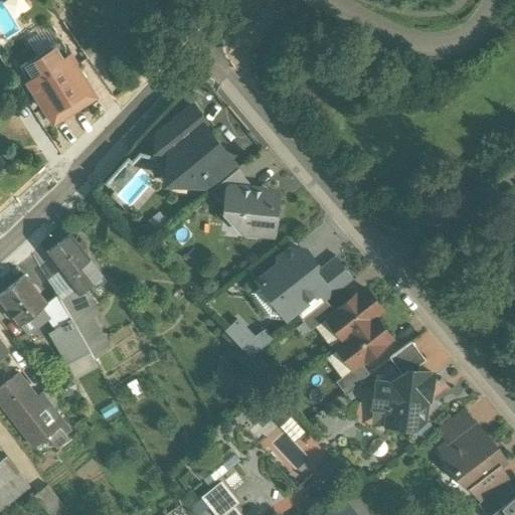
[(14,17),(30,6),(26,0),(4,0),(3,0),(14,17)]
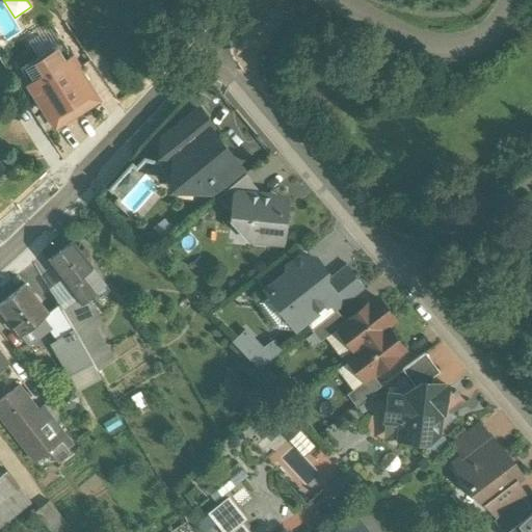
[(50,27),(28,41),(38,56),(53,48),(53,45),(58,42),(50,27)]
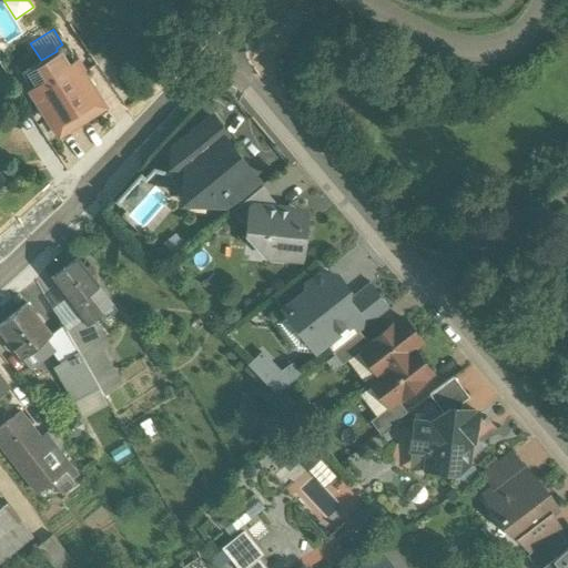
[(62,44),(57,48),(57,51),(41,60),(21,73),(42,107),(59,134),(103,107),(71,54),(72,51),(69,46),(62,44)]
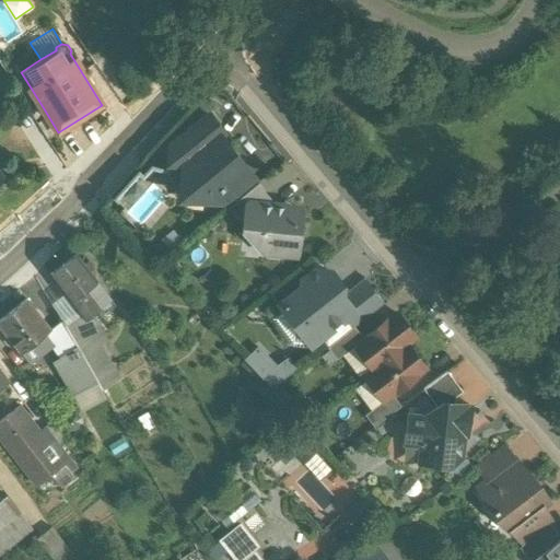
[(58,132),(42,105),(31,112),(47,139),(58,132)]
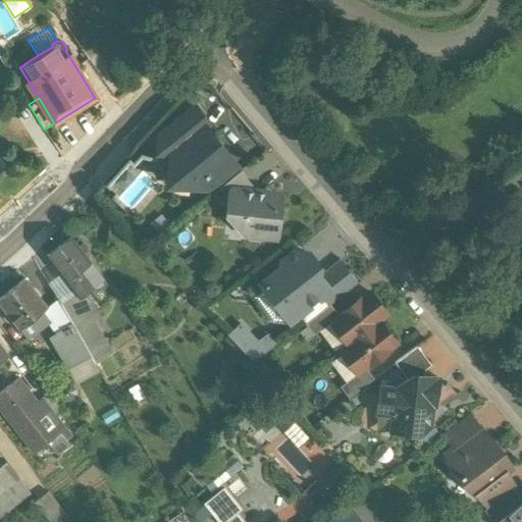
[(194,106),(160,133),(159,151),(175,153),(174,157),(170,157),(169,178),(173,184),(195,186),(195,176),(205,177),(206,179),(209,177),(209,171),(228,157),(226,155),(224,157),(211,141),(203,140),(201,142),(196,135),(202,129),(202,125),(206,121),(194,106)]
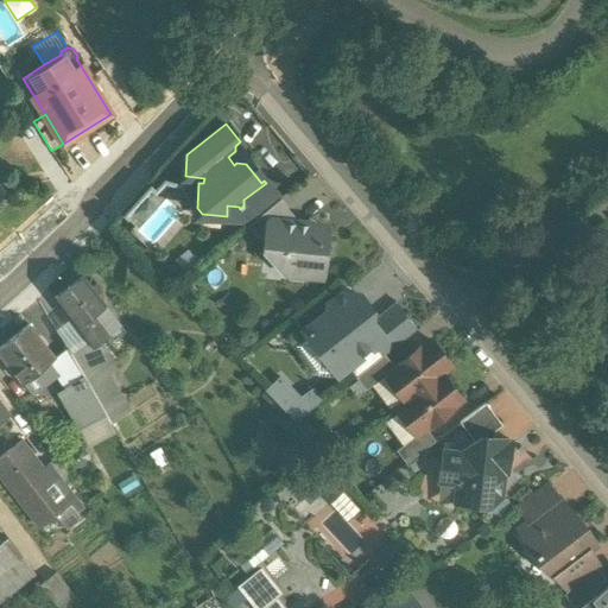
[(291,150),(268,164),(282,185),(304,172),(291,150)]
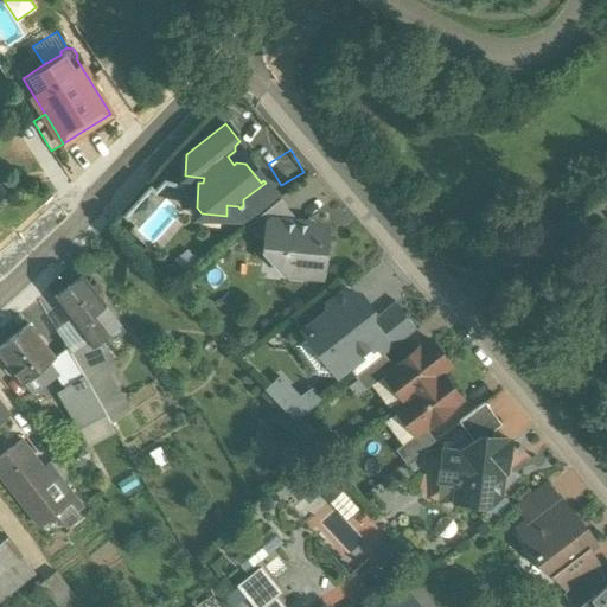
[(266,183),(243,199),(243,206),(240,209),(250,222),(279,199),(266,183)]
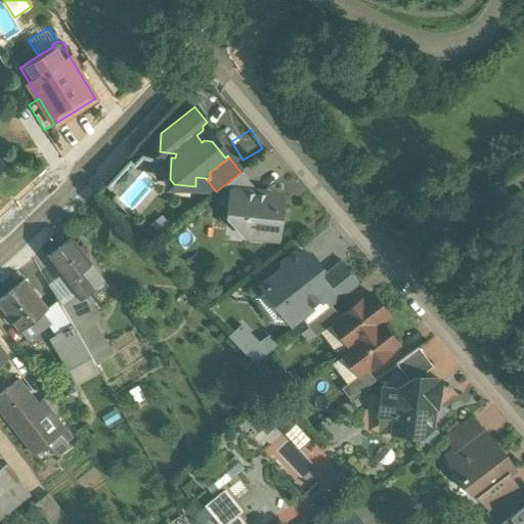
[(153,183),(128,161),(107,183),(132,206),(153,183)]
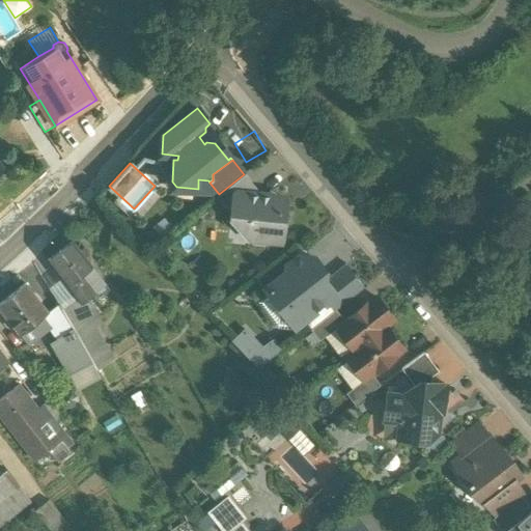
[(257,189),(244,174),(216,196),(224,206),(232,207),(233,198),(242,193),(257,195),(257,189)]
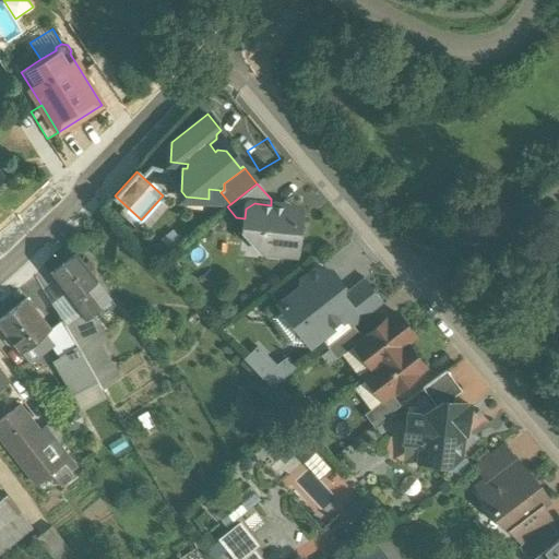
[(271,205),(254,203),(246,209),(245,218),(244,227),(260,228),(260,233),(264,234),(263,250),(283,252),(284,248),(297,250),(298,230),(296,227),(298,212),(292,212),(292,211),(285,211),(282,206),(271,205)]
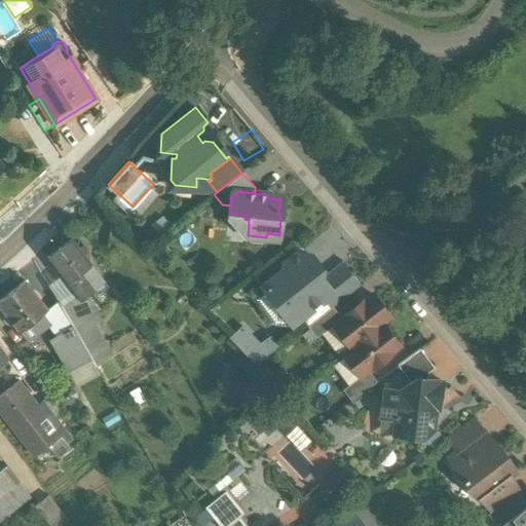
[(92,264),(72,238),(46,258),(72,292),(79,301),(89,293),(92,291),(79,274),(92,264)]
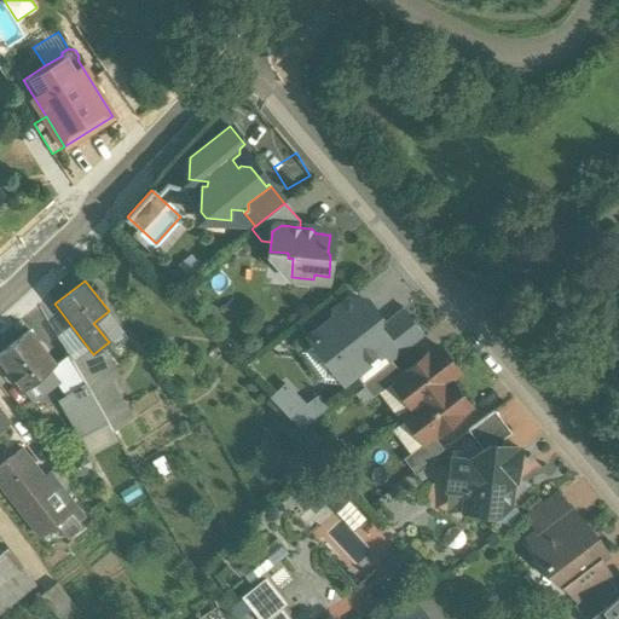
[(369,320),(364,316),(366,301),(348,299),(335,308),(334,313),(322,323),(322,325),(314,330),(313,337),(327,356),(340,358),(343,354),(351,365),(362,366),(382,351),(392,343),(381,328),(372,318),(369,320)]
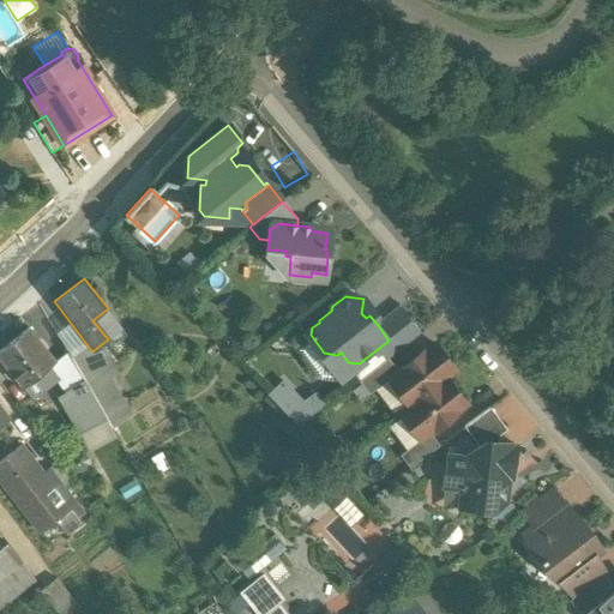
[(401,307),(378,325),(389,341),(379,348),(387,359),(421,333),(401,307)]
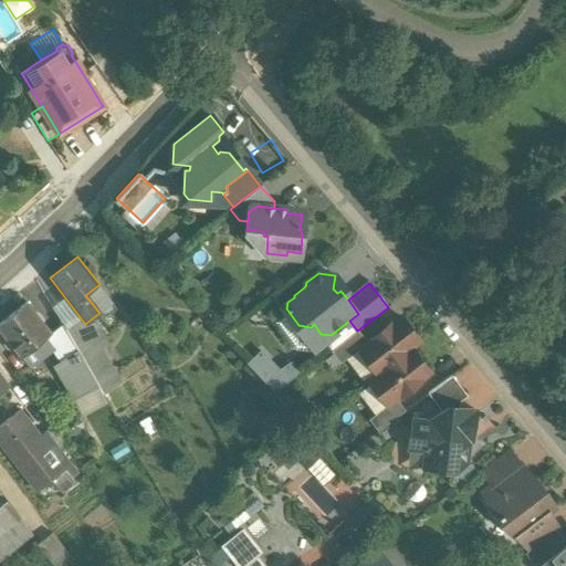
[(52,334),(28,302),(0,323),(0,326),(22,357),(44,339),(52,334)]
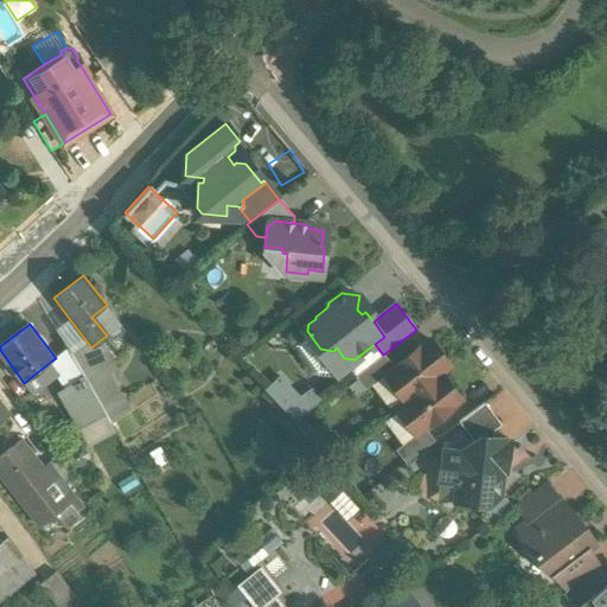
[(91,347),(83,337),(68,349),(84,378),(101,366),(116,355),(103,338),(91,347)]
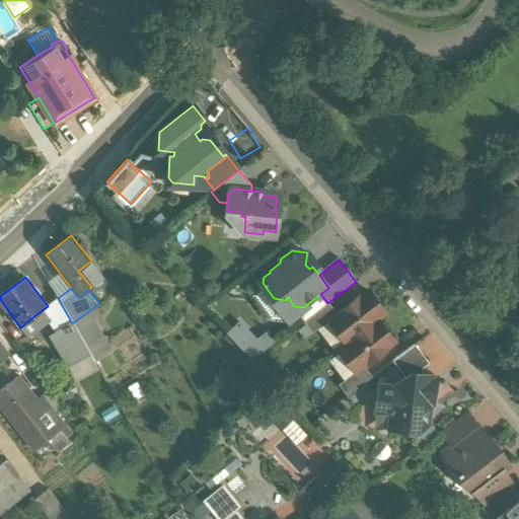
[(336,315),(330,319),(347,342),(377,318),(385,312),(368,290),(336,315)]
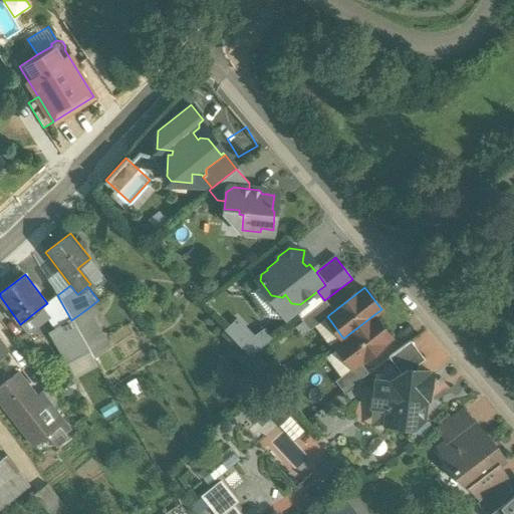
[(47,303),(40,308),(47,317),(56,329),(57,329),(71,320),(57,295),(47,303)]
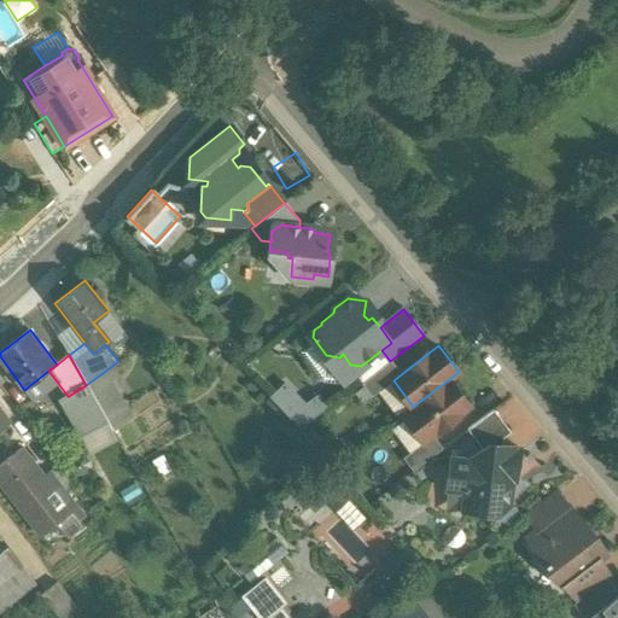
[(390,361),(362,383),(372,396),(394,380),(400,375),(390,361)]
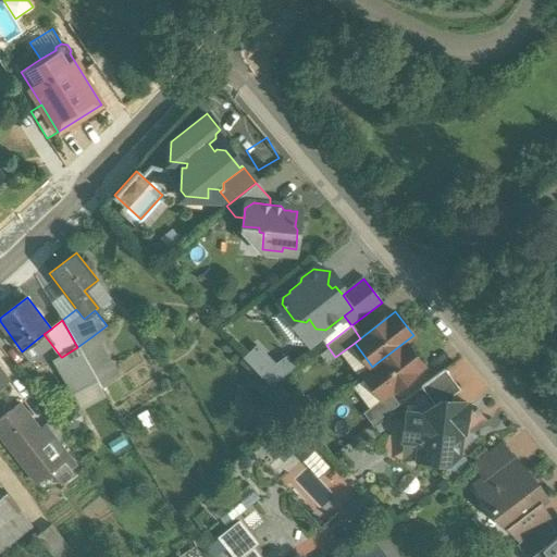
[(44,334),(22,351),(31,360),(51,344),(44,334)]
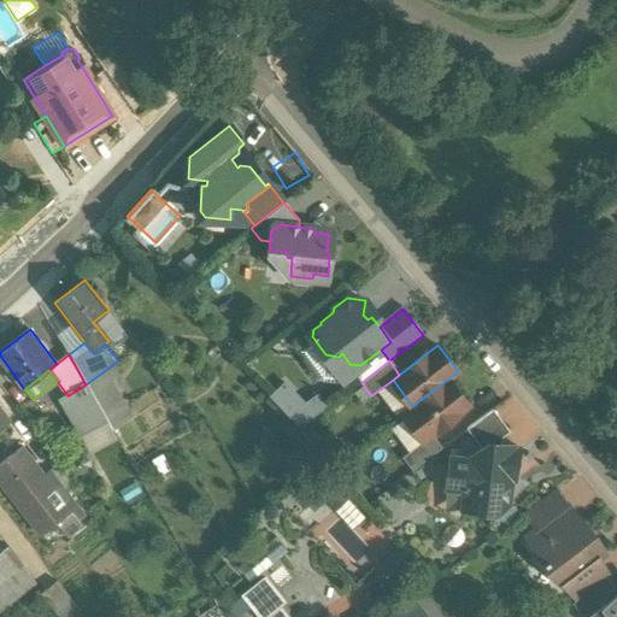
[(318,391),(309,399),(288,377),(271,393),(303,425),(329,401),(318,391)]
